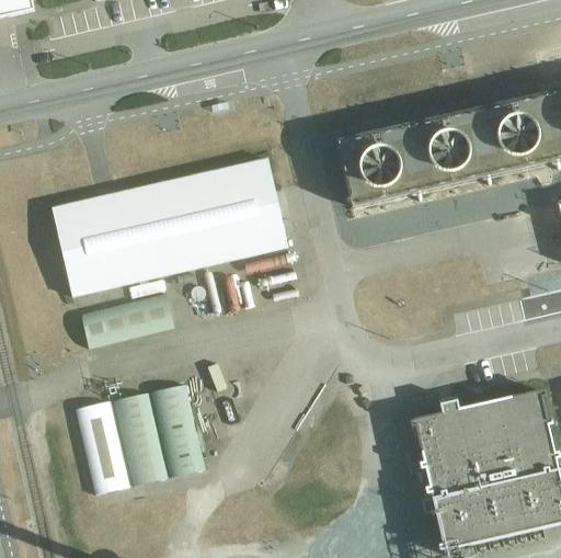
[(0,0),(0,14),(34,8),(32,0),(0,0)]
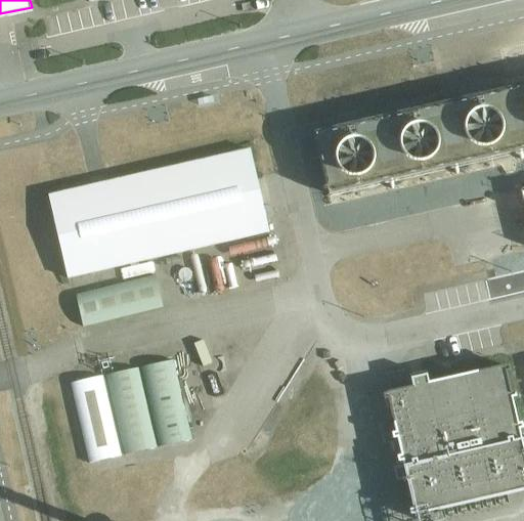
[(523,82),(315,130),(329,191),(523,145),(523,82)]
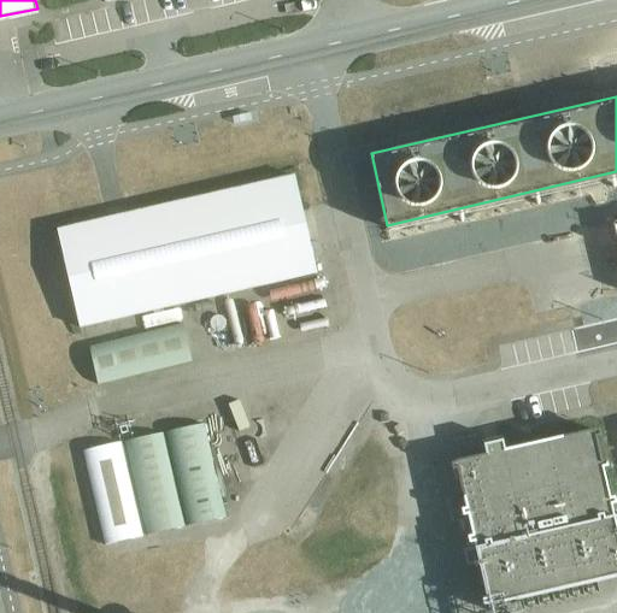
[(294,174),(57,228),(80,326),(317,271),(294,174)]
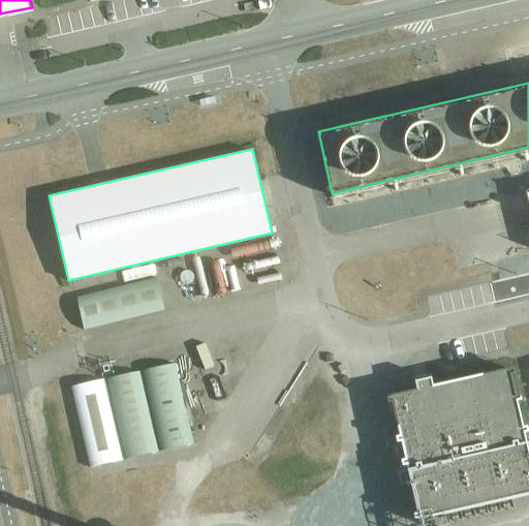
[(123,280),(156,273),(154,263),(121,270),(123,280)]
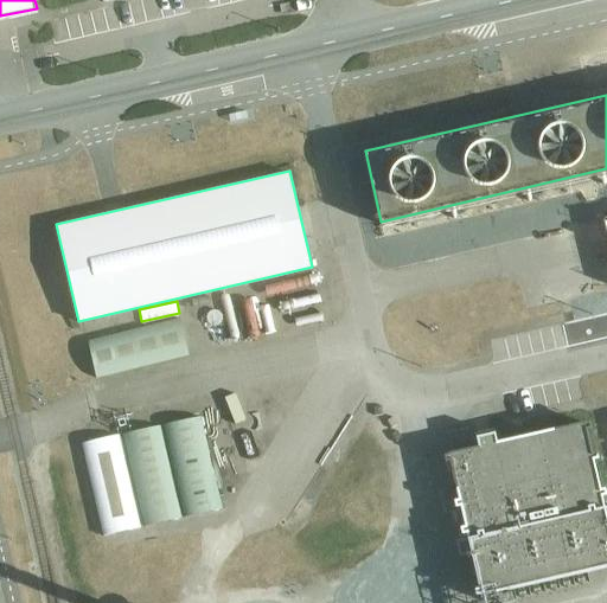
[(96,376),(189,353),(179,314),(87,337),(96,376)]
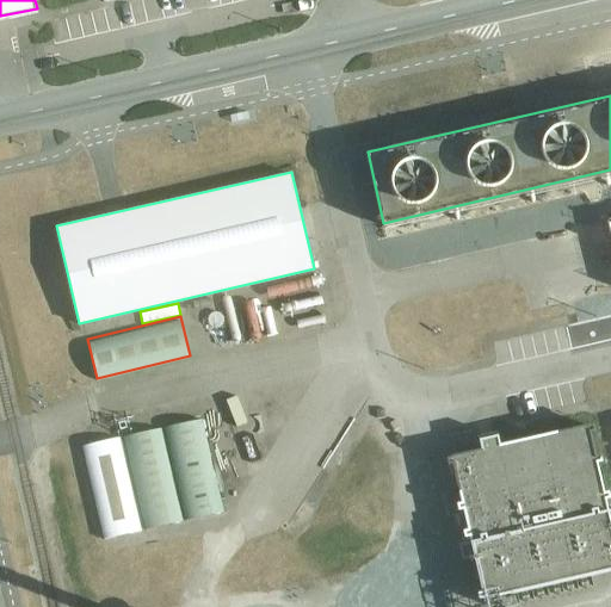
[(165,426),(186,519),(223,509),(202,417),(165,426)]
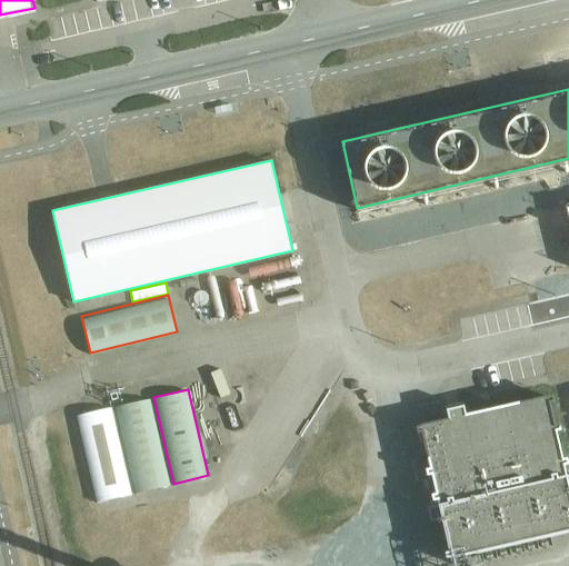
[(548,396),(548,395),(466,413),(463,405),(446,409),(447,417),(420,424),(420,426),(416,426),(417,433),(421,432),(429,467),(426,468),(427,476),(430,475),(431,476),(427,477),(429,487),(433,487),(435,493),(430,494),(432,500),(436,499),(437,504),(428,506),(430,519),(440,518),(448,552),(445,553),(446,558),(568,529),(568,488),(568,473),(566,474),(563,465),(568,464),(567,457),(562,458),(557,430),(560,429),(559,424),(555,424),(549,403),(553,401),(552,395),(548,396)]
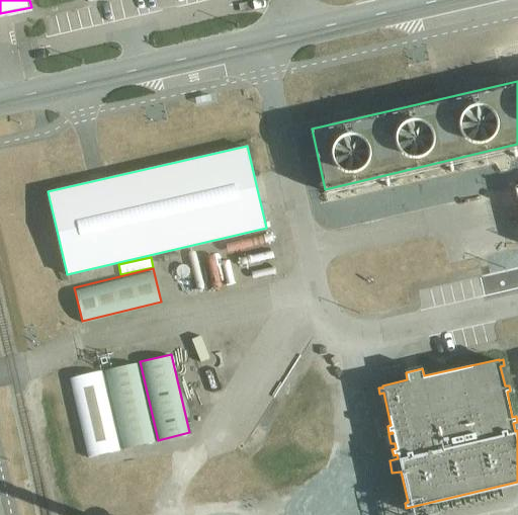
[(137,362),(105,369),(122,447),(155,440),(137,362)]
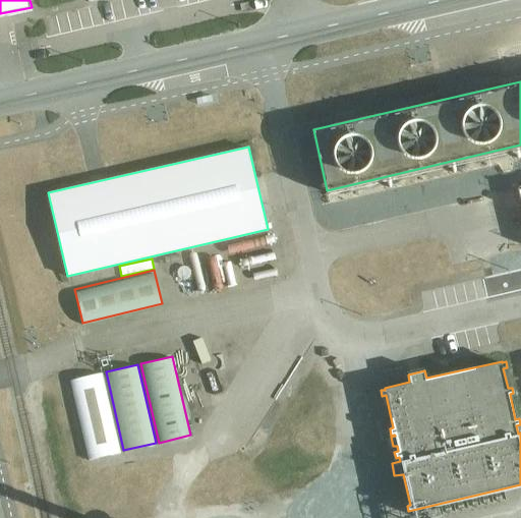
[(70,379),(89,459),(120,451),(102,372),(70,379)]
